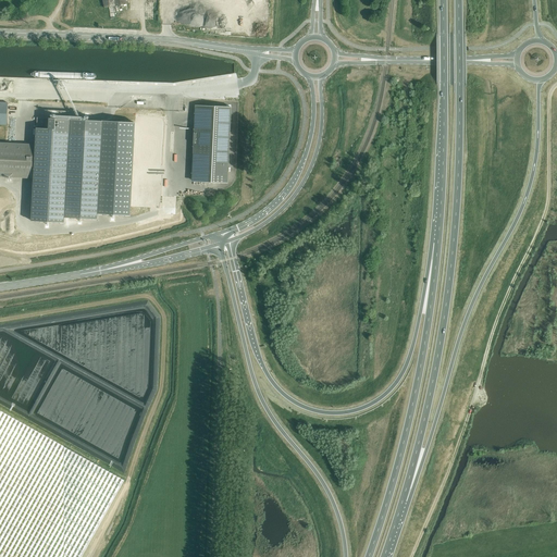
[(102,0),(104,8),(111,7),(111,9),(116,8),(116,10),(121,9),(126,8),(125,4),(126,3),(124,0),(102,0)]
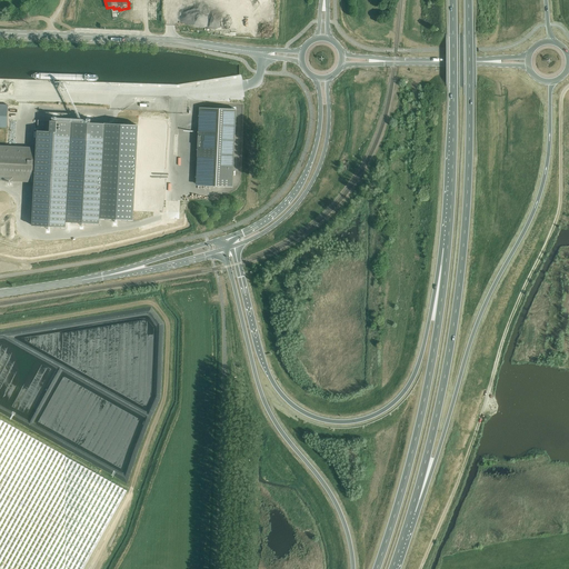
[(237,109),(202,108),(201,136),(198,135),(197,147),(200,147),(199,186),(232,187),(237,109)]
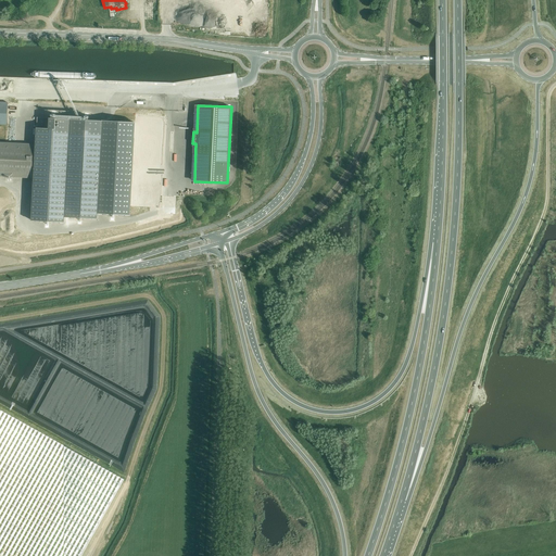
[(37,117),(32,220),(64,223),(64,217),(71,119),(37,117)]
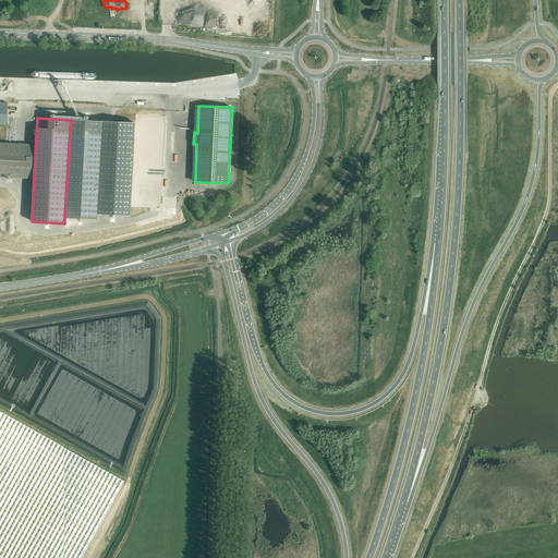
[(71,120),(64,218),(97,219),(98,214),(102,121),(81,120),(71,120)]
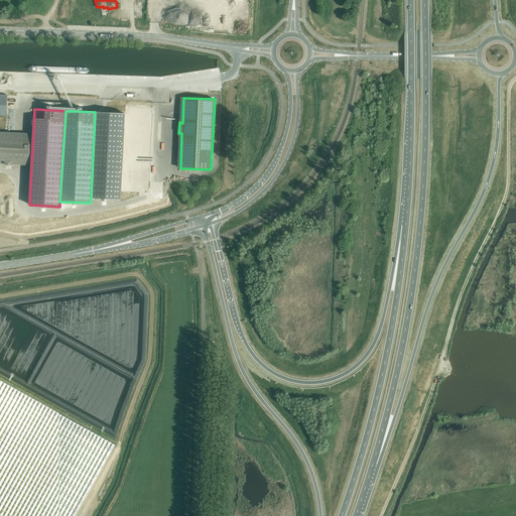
[(95,112),(91,198),(122,200),(122,189),(126,114),(95,112)]
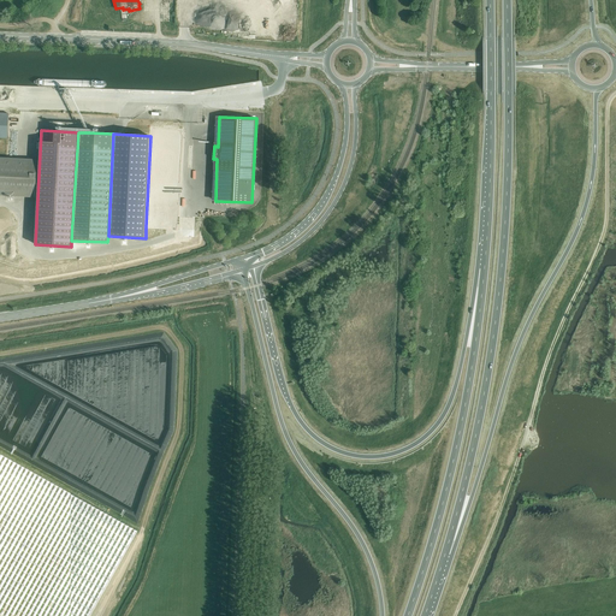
[(150,136),(146,226),(176,227),(181,137),(150,136)]
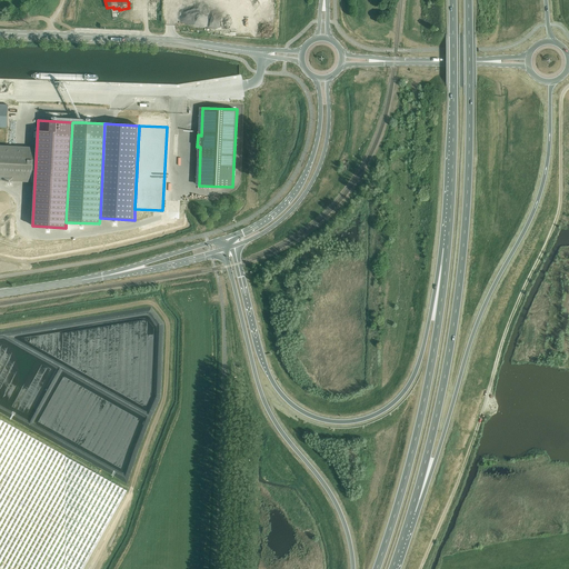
[(0,180),(32,182),(35,148),(0,146),(0,180)]
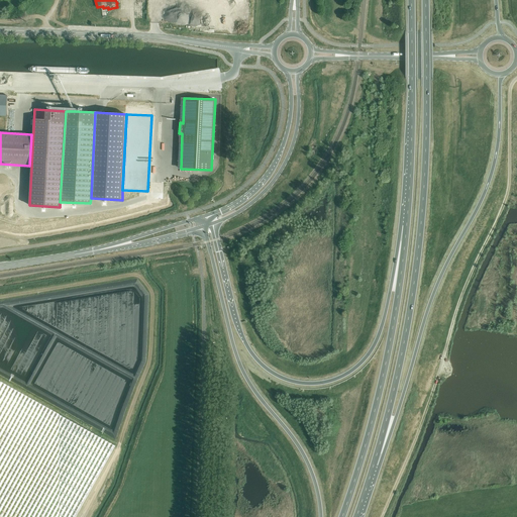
[(0,516),(77,516),(117,444),(0,378),(0,516)]
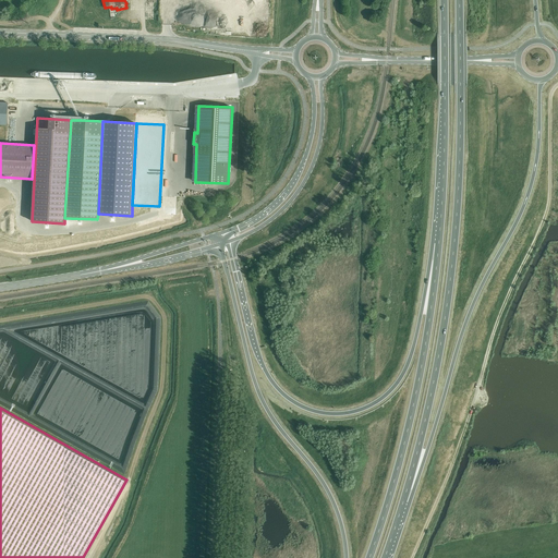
All buildings are outlined.
